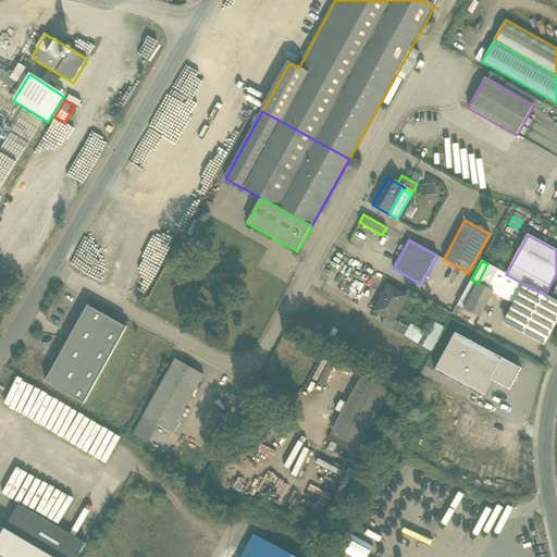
[(494,292),(516,304),(525,285),(506,274),(487,263),(478,283),(494,292)]
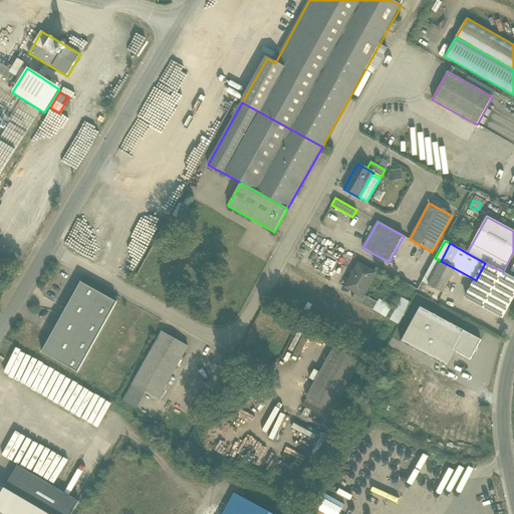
[(423,282),(428,285),(441,261),(435,258),(423,282)]
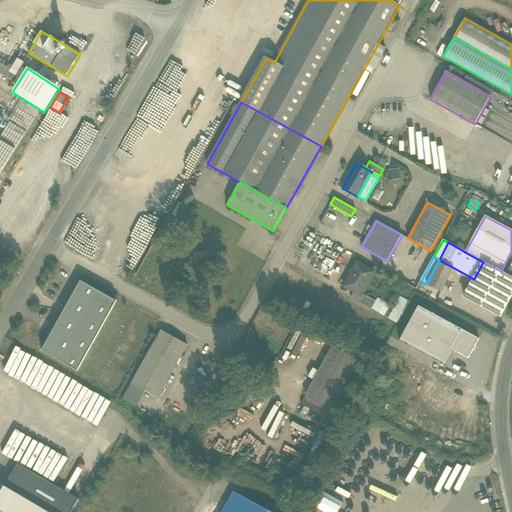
[(426,284),(441,292),(454,268),(439,260),(426,284)]
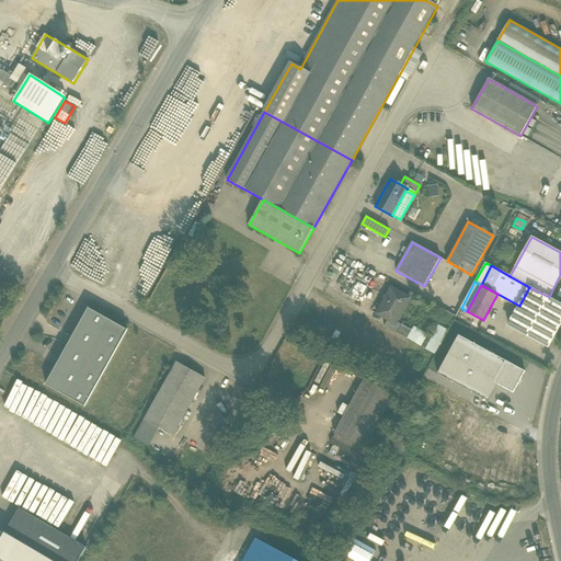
[(560,304),(549,297),(529,287),(519,306),(508,325),(548,346),(560,321),(560,304)]
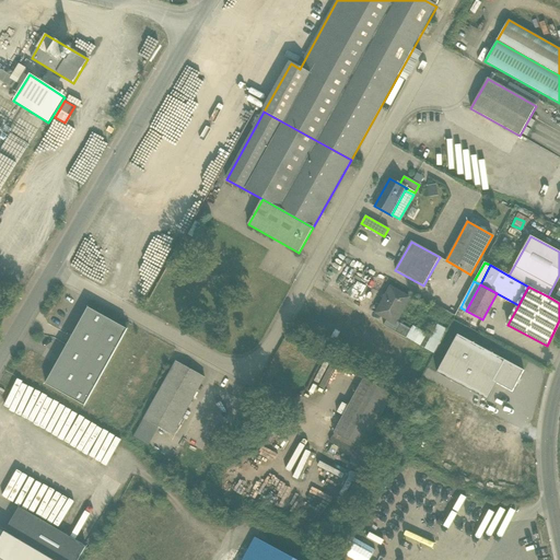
[(387,319),(394,324),(395,321),(401,311),(403,312),(410,298),(391,288),(376,313),(387,319)]
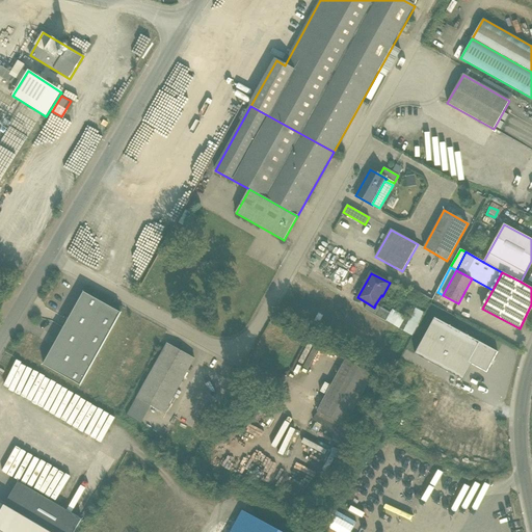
[(44,366),(80,386),(121,313),(84,293),(44,366)]
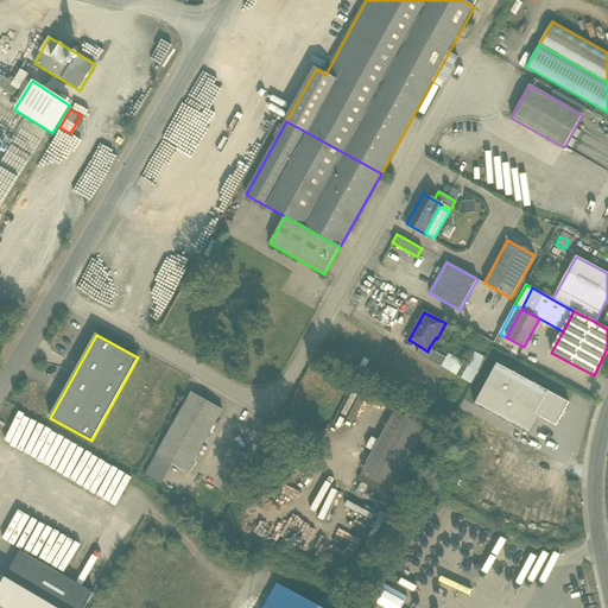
[(417,354),(441,367),(447,358),(429,348),(428,352),(420,347),(417,354)]
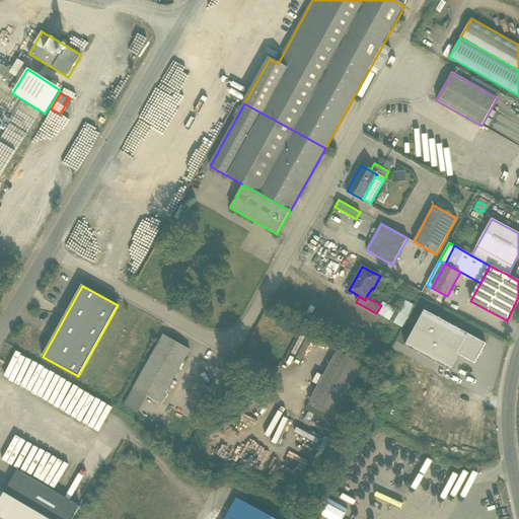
[(399,311),(409,316),(415,305),(405,300),(399,311)]
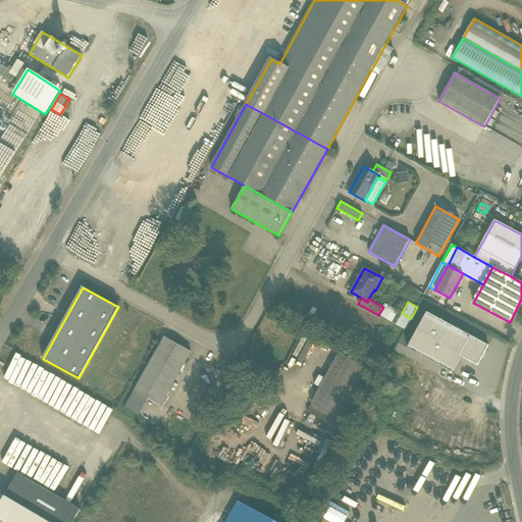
[(383,307),(378,315),(405,330),(411,318),(402,313),(384,304),(383,307)]
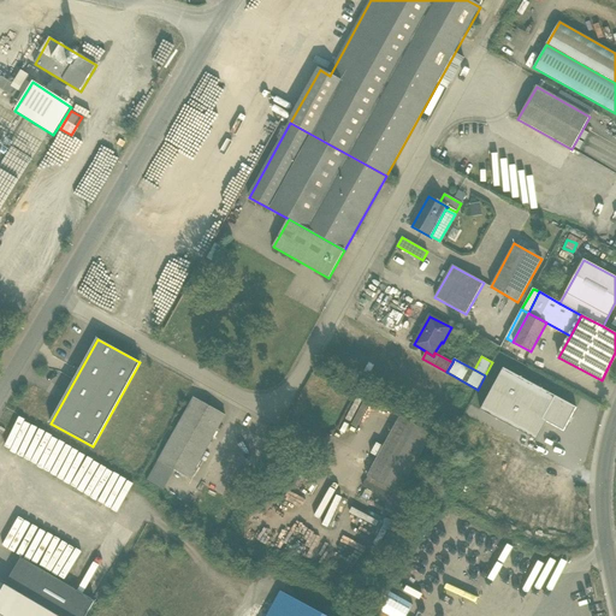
[(480,410),(537,442),(546,422),(563,431),(576,408),(503,368),(480,410)]
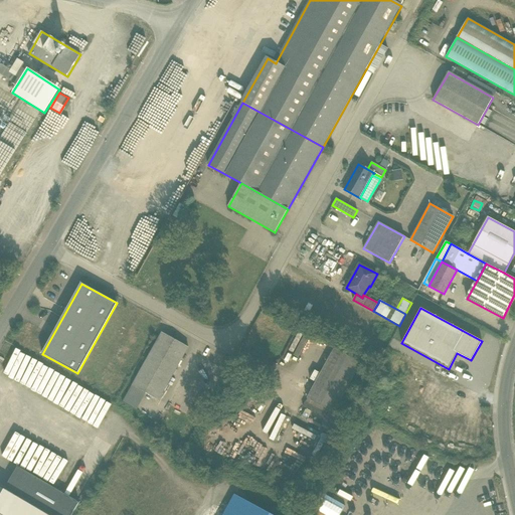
[(123,403),(137,411),(147,393),(159,400),(182,359),(188,348),(162,333),(156,344),(133,385),(123,403)]
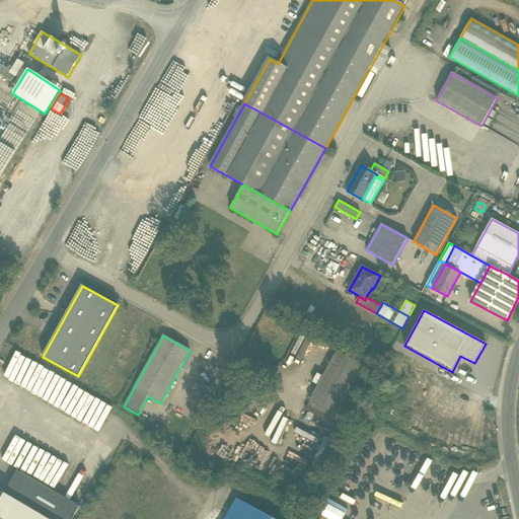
[(342,419),(337,416),(339,412),(364,366),(337,351),(309,401),(331,414),(330,417),(327,422),(324,428),(334,432),(342,419)]
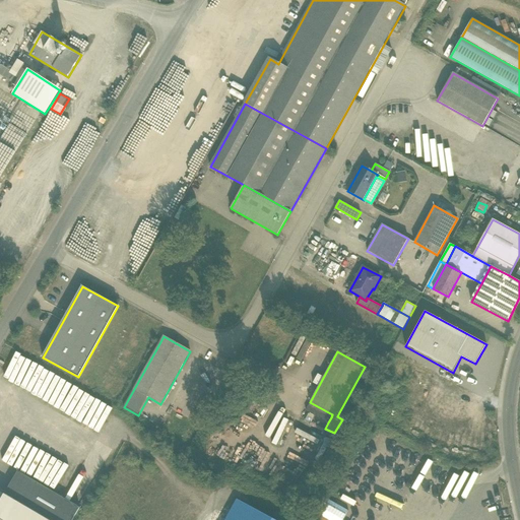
[(332,414),(310,402),(309,405),(331,417),(332,414)]
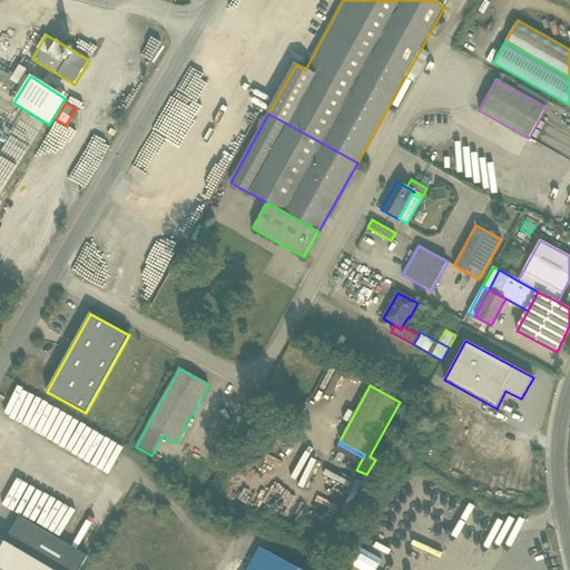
[(335,450),(360,463),(363,458),(338,444),(335,450)]
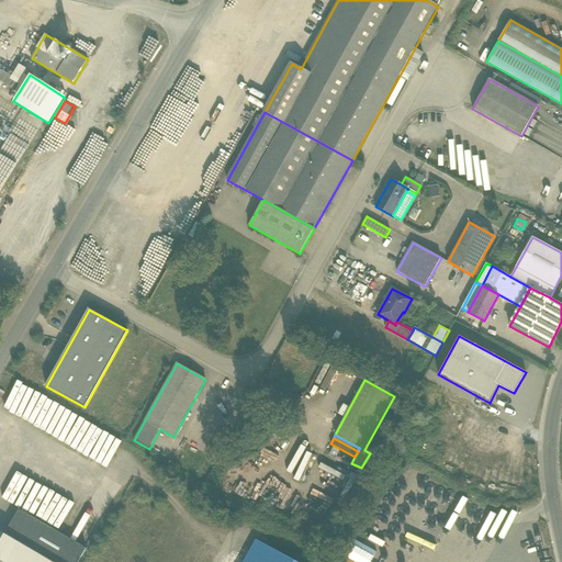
[(4,534),(53,561),(78,561),(86,549),(19,509),(4,534)]
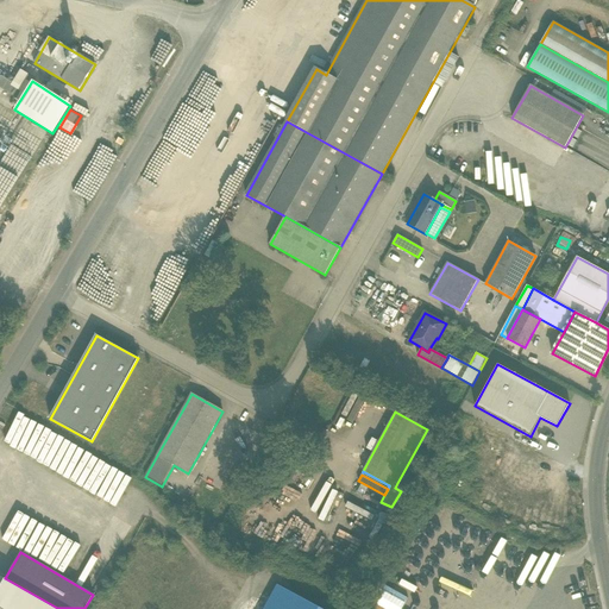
[(57,608),(5,578),(0,586),(0,608),(57,608)]
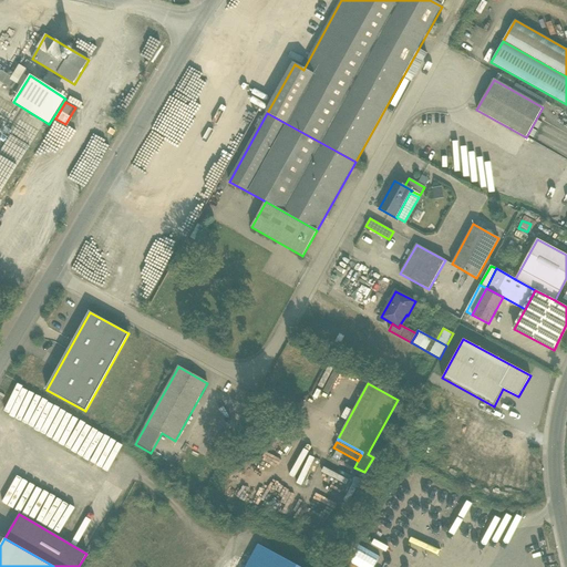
[(299,566),(270,550),(258,544),(246,566),(299,566)]
